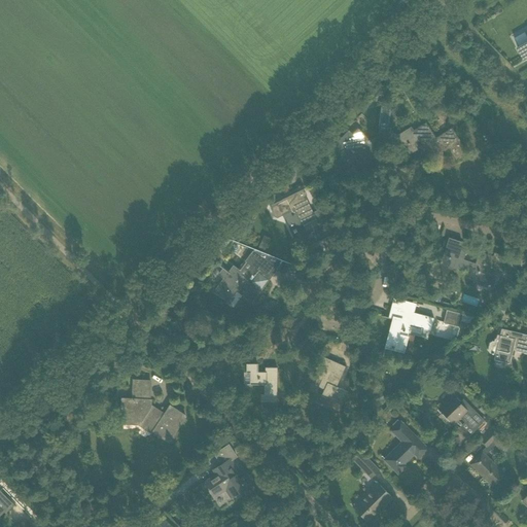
[(526,41),(517,47),(524,60),(526,58),(526,41)]
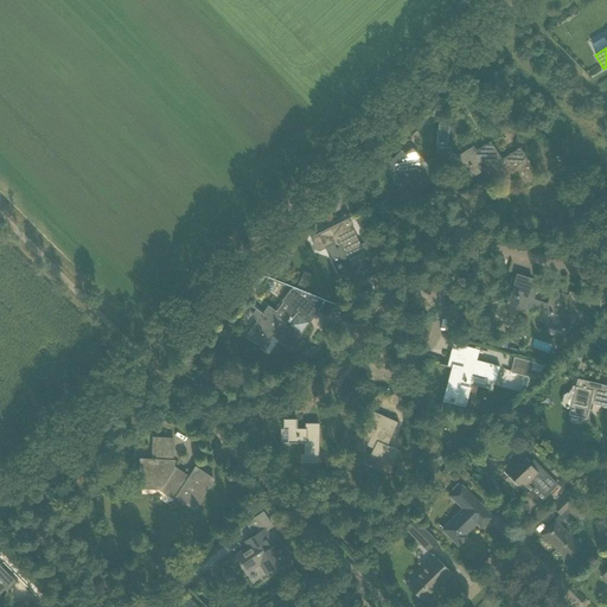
[(447,104),(446,119),(454,120),(455,106),(447,104)]
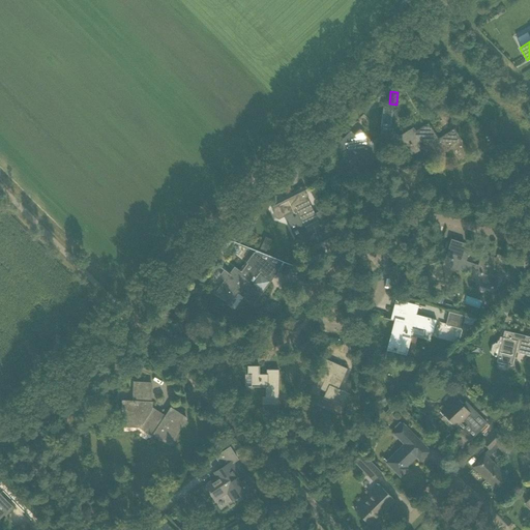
[(447,106),(454,112),(459,108),(451,101),(447,106)]
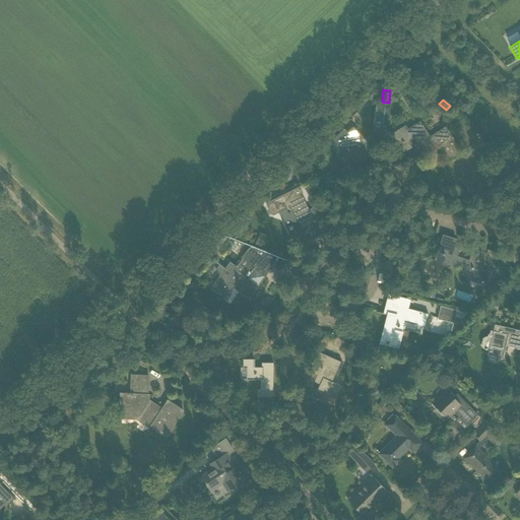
[(376,124),(374,143),(381,143),(385,106),(376,105),(374,124),(376,124)]
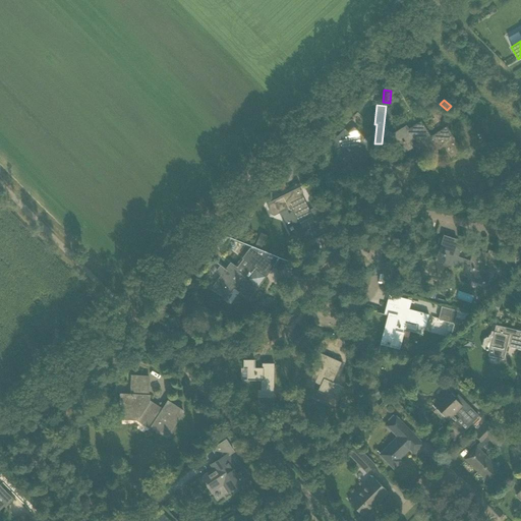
[(413,136),(426,158),(443,148),(450,158),(462,151),(447,126),(430,136),(421,121),(408,129),(406,125),(393,134),(400,146),(413,136)]
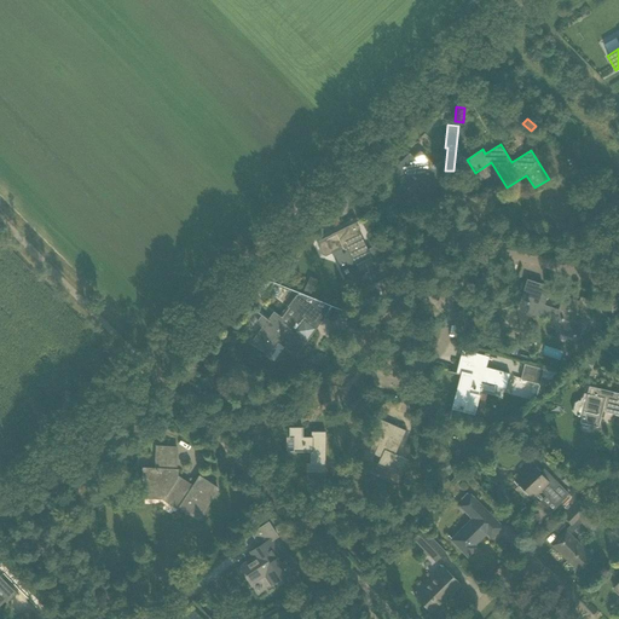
[(401,184),(412,173),(432,192),(446,177),(420,151),(414,157),(409,152),(389,172),(401,184)]
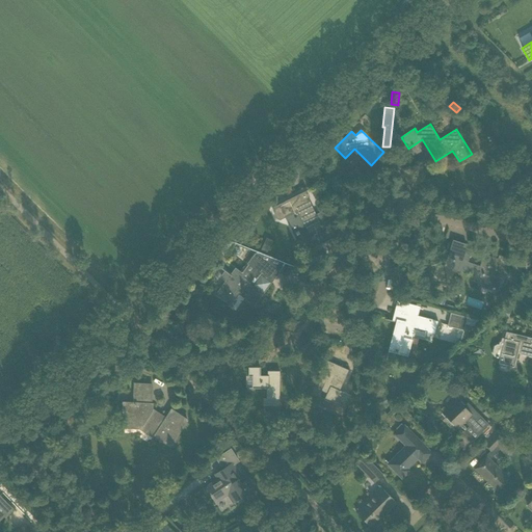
[(273,207),(272,210),(277,219),(280,219),(285,217),(288,224),(296,220),(303,235),(302,236),(310,249),(309,249),(309,250),(323,243),(318,231),(333,223),(326,211),(316,216),(308,198),(301,201),(298,194),(278,205),(273,207)]
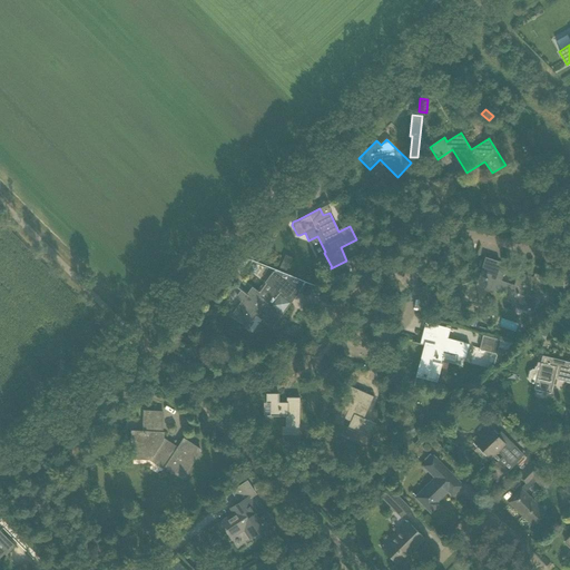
[(232,254),(228,258),(236,267),(245,256),(234,253),(232,254)]
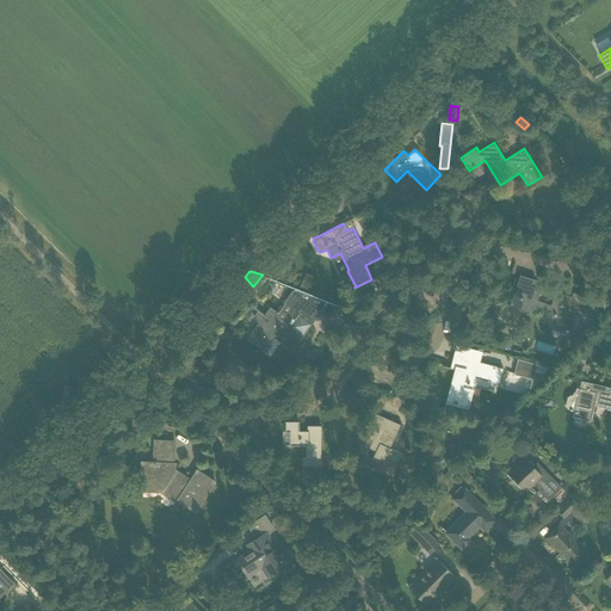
[(300,287),(307,290),(313,276),(306,272),(300,287)]
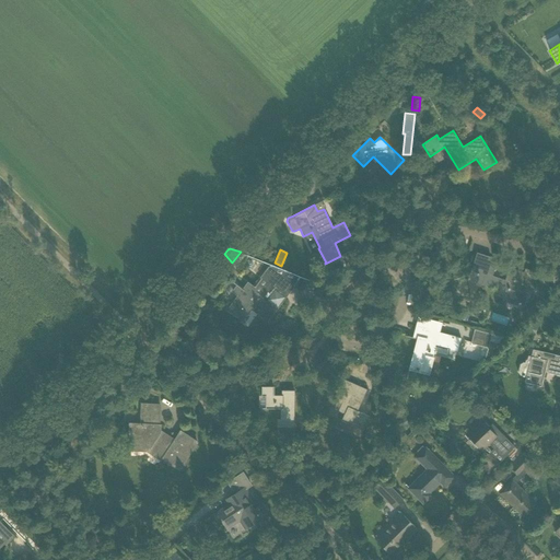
[(531,288),(535,271),(525,268),(524,272),(509,267),(504,281),(492,277),(497,263),(489,260),(490,257),(483,255),(480,265),(474,263),(471,271),(476,272),(476,273),(478,275),(479,273),(483,276),(481,283),(492,287),(493,284),(501,288),(498,295),(516,301),(520,291),(525,293),(527,287),(531,288)]
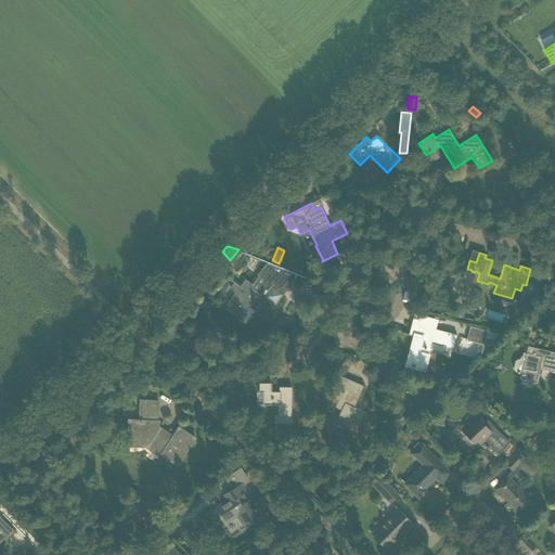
[(265,318),(291,284),(266,266),(258,275),(268,282),(265,285),(261,282),(255,289),(250,286),(252,286),(245,281),(241,287),(235,283),(231,288),(236,293),(226,307),(240,318),(248,306),(265,318)]
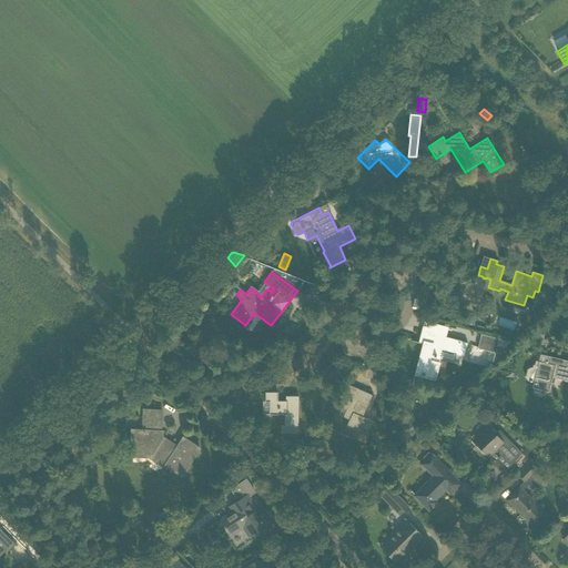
[(538,327),(535,335),(543,337),(546,331),(538,327)]
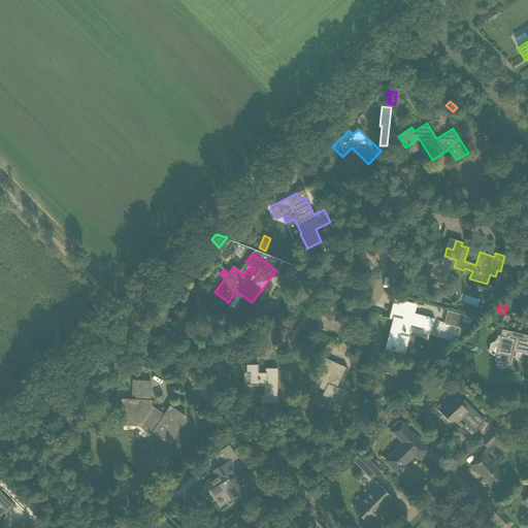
[(386,347),(387,347),(405,351),(411,326),(431,331),(435,319),(394,308),(391,320),(395,321),(391,335),(389,334),(386,347)]
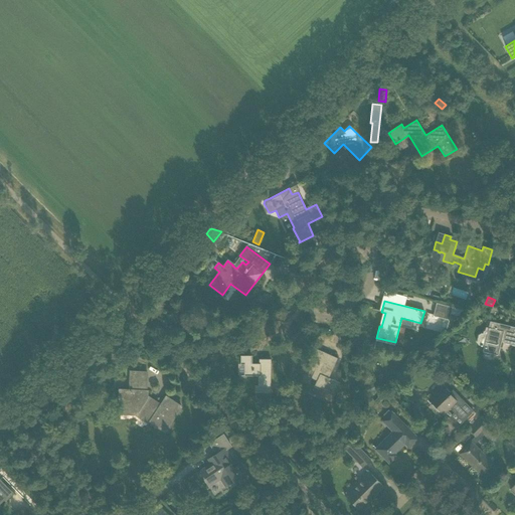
[(434,315),(449,319),(452,307),(437,303),(434,315)]
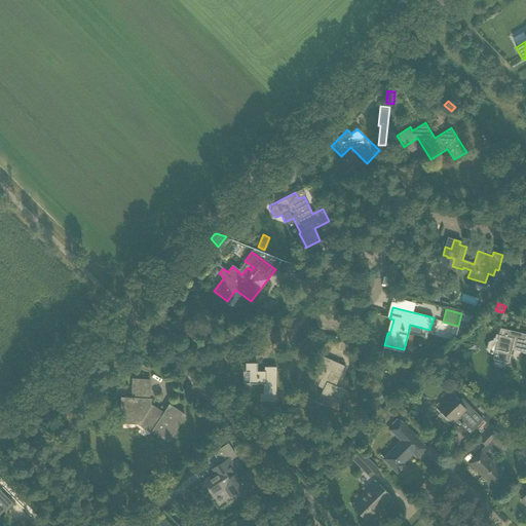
[(496,333),(495,337),(493,338),(493,340),(491,340),(488,341),(487,348),(489,352),(494,353),(493,359),(508,363),(511,349),(525,352),(525,334),(500,328),(499,334),(496,333)]
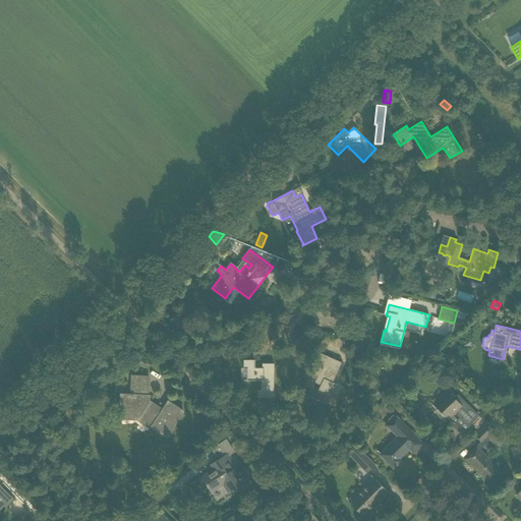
[(314,361),(310,371),(317,374),(314,383),(320,385),(317,391),(338,400),(339,397),(343,387),(332,383),(341,362),(319,352),(314,361)]
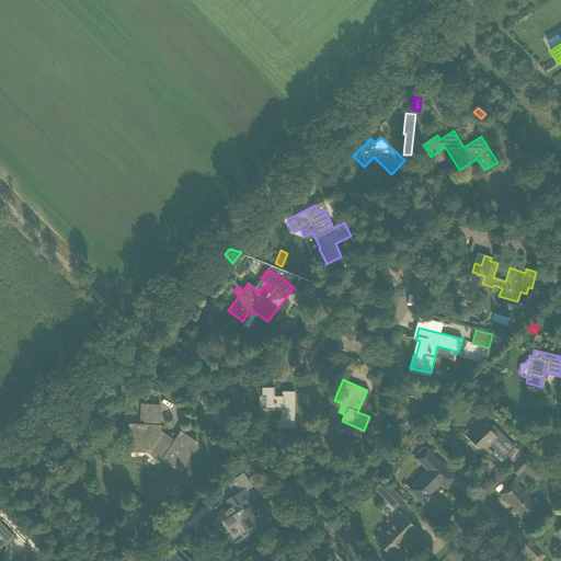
[(277,428),(295,428),(295,391),(282,391),(282,396),(274,396),(274,388),(262,388),(262,396),(266,396),(266,409),(283,409),(283,421),(277,421),(277,428)]
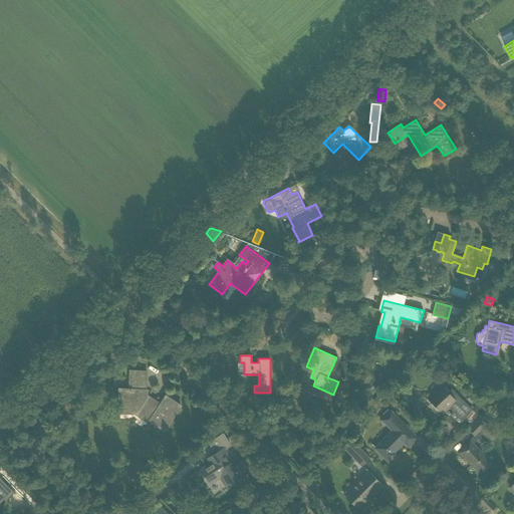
[(118,399),(117,412),(137,413),(137,412),(150,420),(149,421),(164,431),(181,406),(166,396),(160,405),(147,396),(147,390),(146,390),(147,371),(130,370),(129,389),(118,389),(117,399),(118,399)]
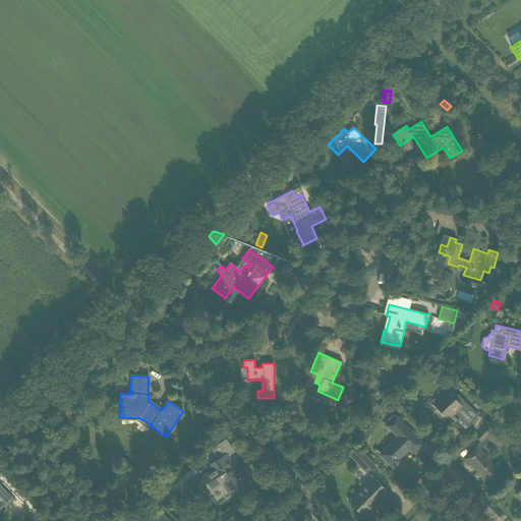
[(377,388),(369,391),(372,397),(379,395),(377,388)]
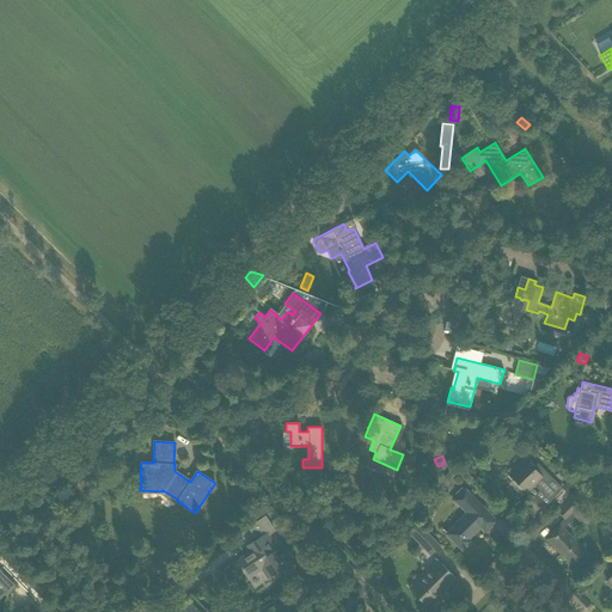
[(542,478),(544,476),(526,459),(510,473),(528,490),(534,484),(545,495),(550,501),(563,489),(569,494),(575,488),(567,481),(561,487),(552,477),(546,483),(542,478)]
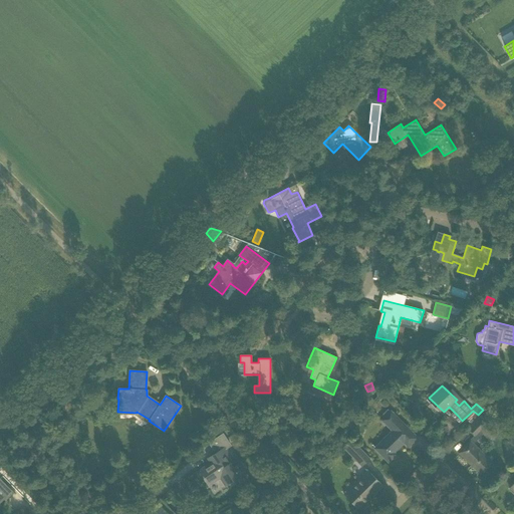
[(371,398),(365,404),(368,406),(374,401),(371,398)]
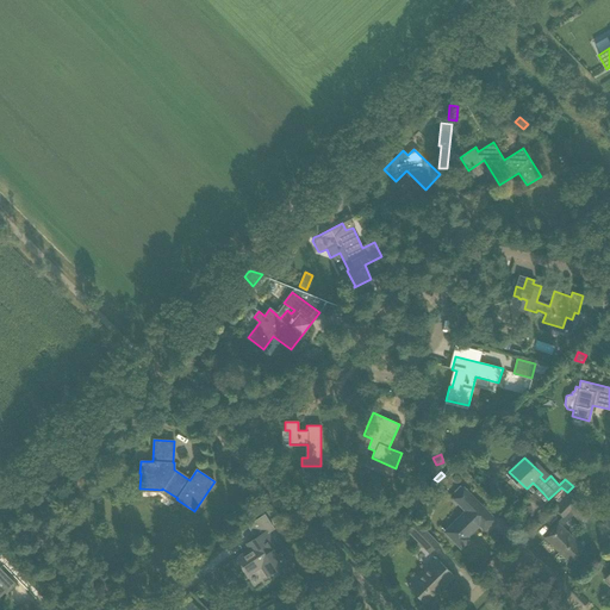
[(485,511),(487,509),(464,486),(452,498),(464,510),(443,530),(461,547),(468,540),(466,537),(479,523),(484,529),(493,520),(485,511)]
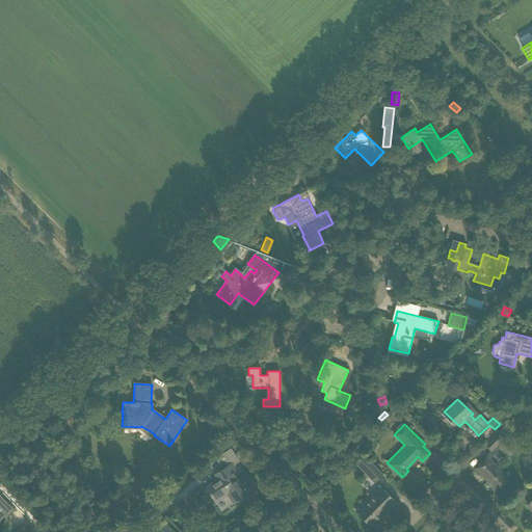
[(474,468),(497,490),(510,477),(490,458),(500,449),(507,456),(515,448),(498,430),(483,444),(490,451),(486,454),(486,455),(474,468)]
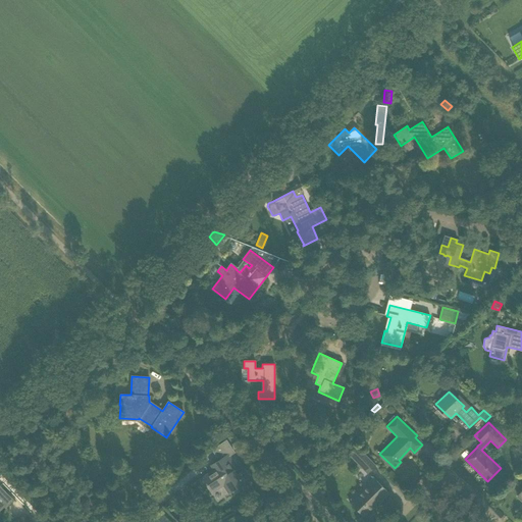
[(226,440),(212,450),(219,460),(211,465),(214,469),(203,477),(212,491),(222,484),(228,492),(244,483),(231,465),(236,463),(230,455),(235,453),(226,440)]
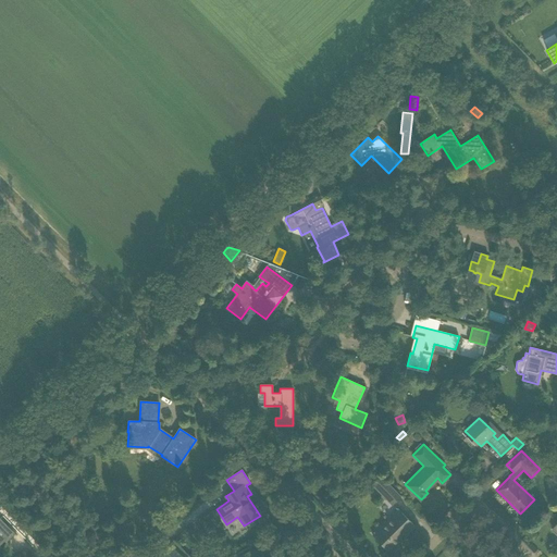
[(400,496),(380,474),(371,484),(392,505),(400,496)]
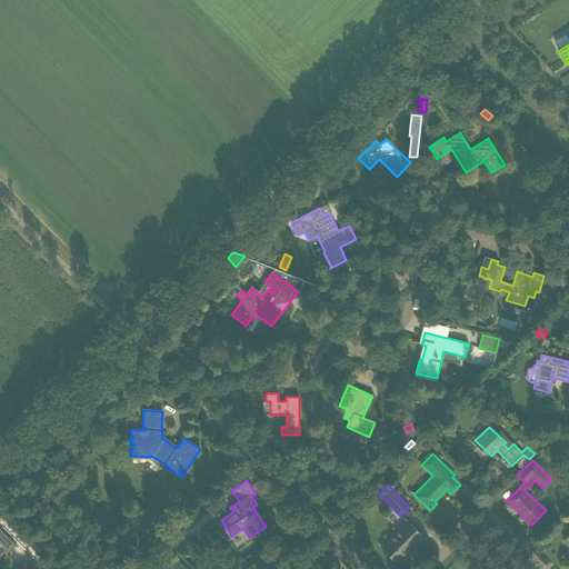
[(380,548),(381,549),(396,562),(413,543),(415,545),(423,537),(408,521),(389,539),(380,548)]
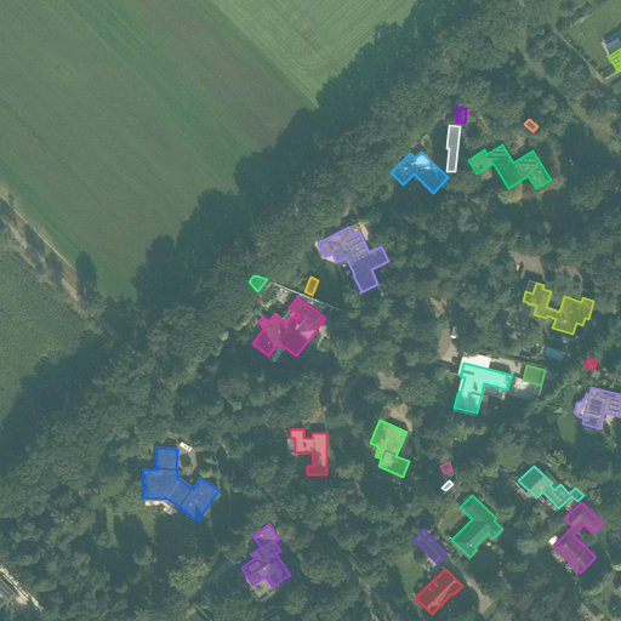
[(0,607),(5,603),(6,604),(16,594),(0,577),(0,607)]
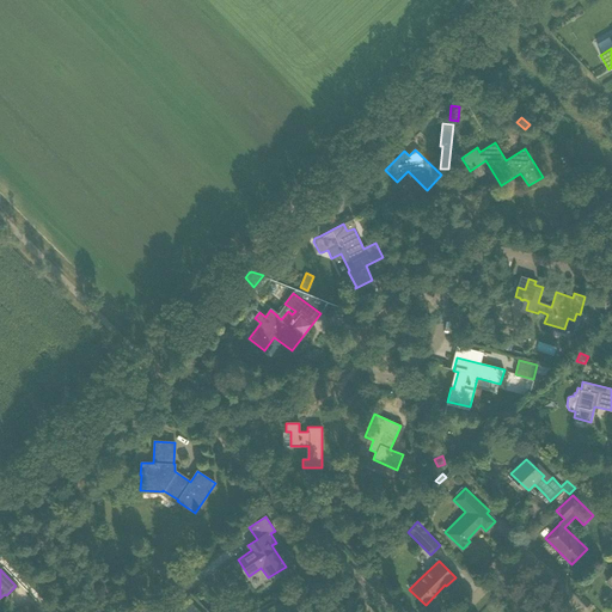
[(124,582),(135,591),(140,585),(129,575),(124,582)]
